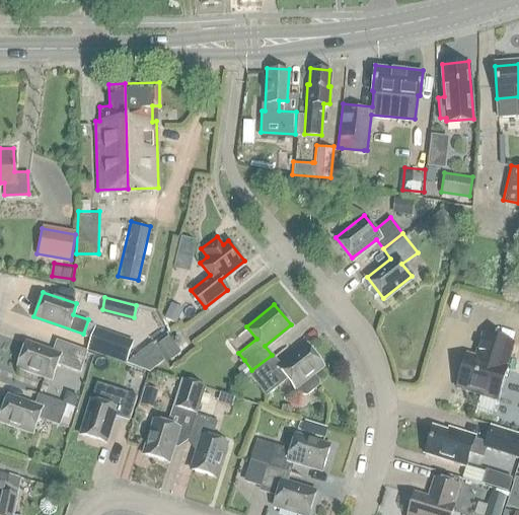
[(94,328),(87,349),(126,362),(132,342),(94,328)]
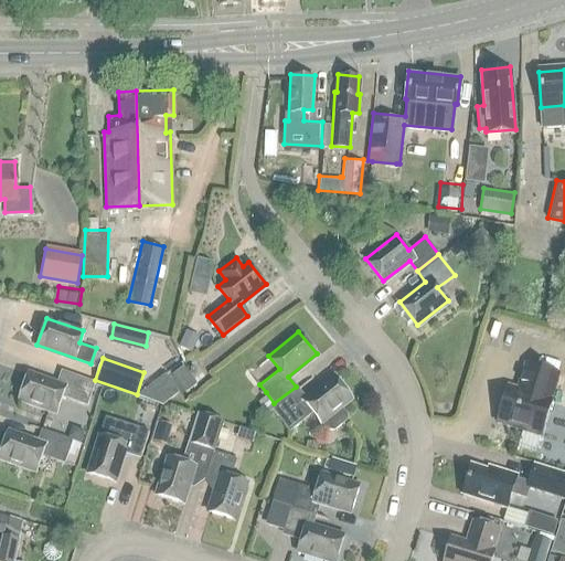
[(507,383),(496,420),(522,427),(518,442),(535,447),(540,433),(541,433),(552,397),(550,397),(557,370),(525,361),(518,387),(507,383)]
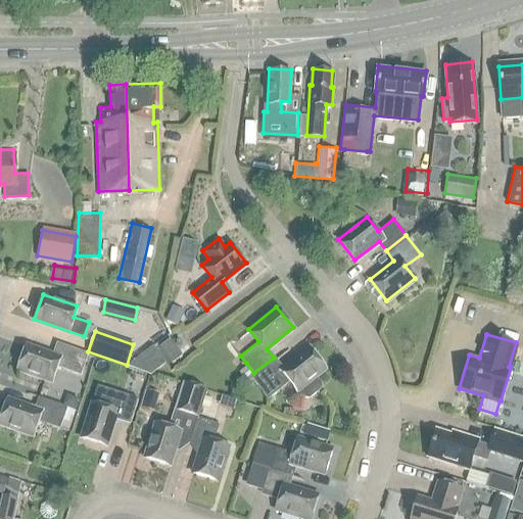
[(159,345),(171,361),(181,354),(169,337),(159,345)]
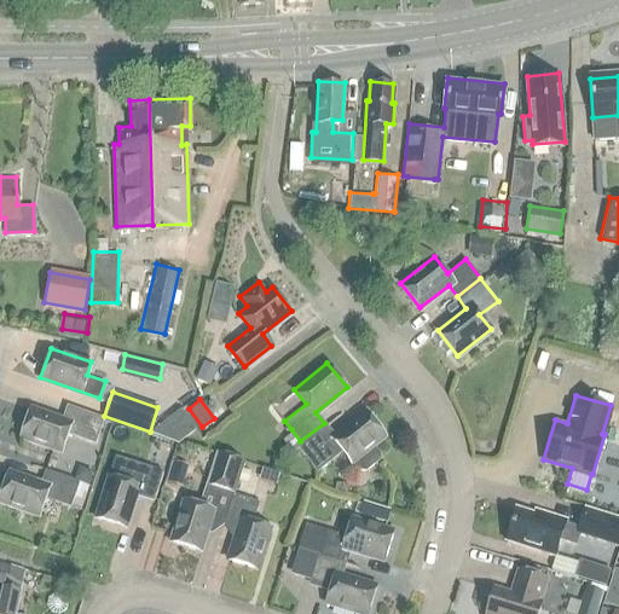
[(67,403),(62,417),(30,406),(21,435),(61,450),(67,432),(96,441),(104,416),(67,403)]
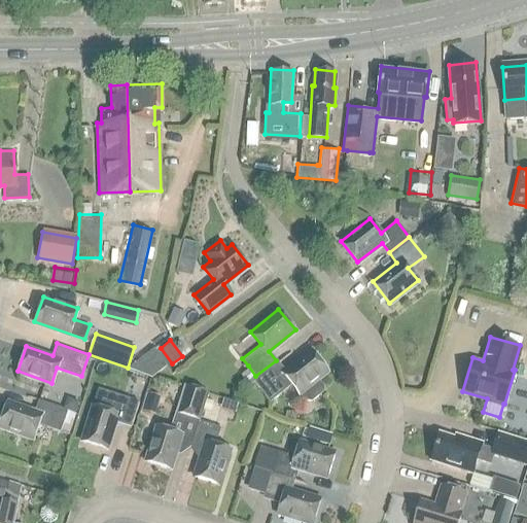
[(319,378),(318,377),(327,370),(311,349),(284,371),(276,360),(255,376),(256,377),(253,379),(270,399),(291,383),(299,392),(301,391),(306,398),(311,398),(323,389),(323,384),(319,378)]
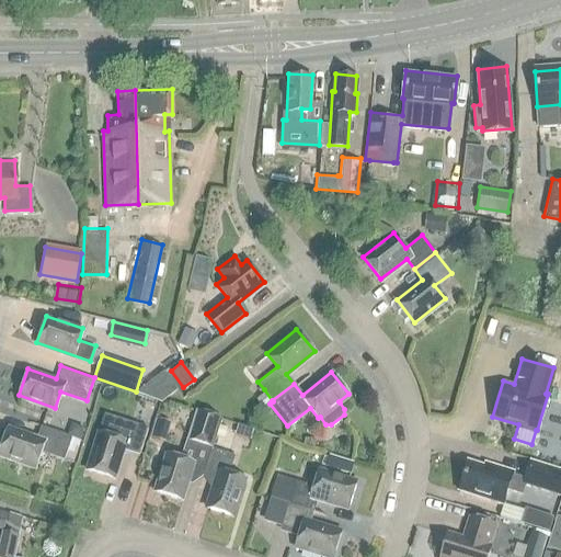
[(264,389),(255,396),(264,407),(270,404),(273,401),(272,400),(264,389)]
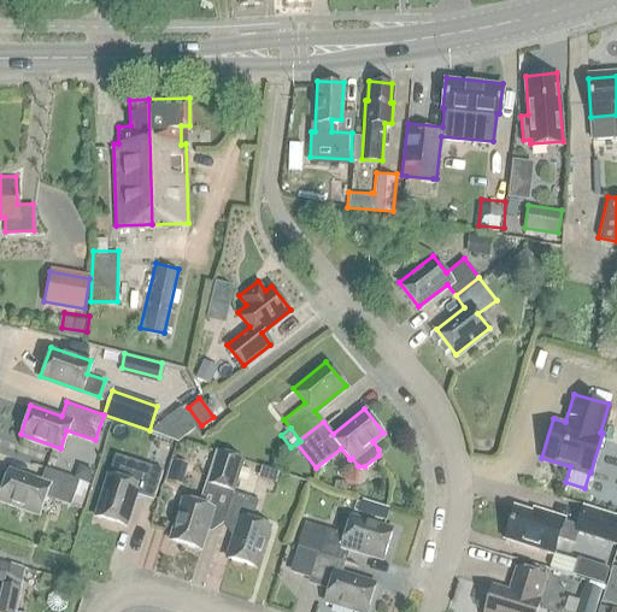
[(242,457),(222,451),(211,482),(231,488),(242,457)]
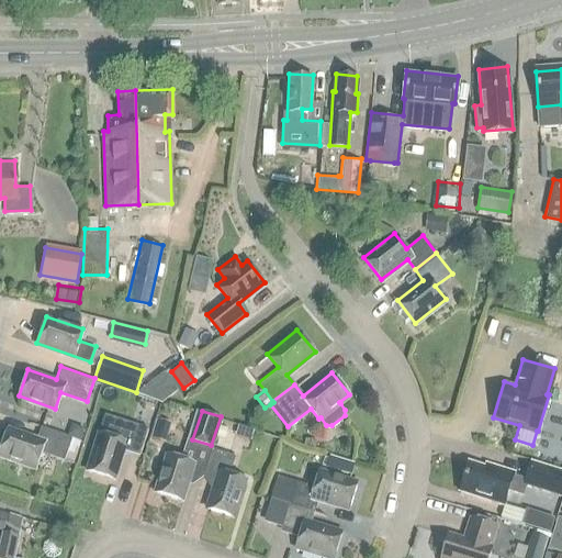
[(98,432),(86,468),(113,477),(123,446),(139,452),(147,426),(121,417),(104,412),(98,432)]
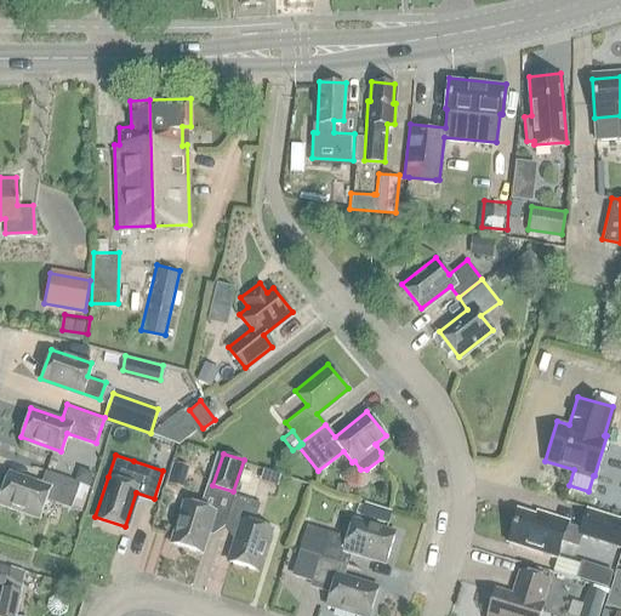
[(177,485),(184,465),(171,461),(165,482),(177,485)]
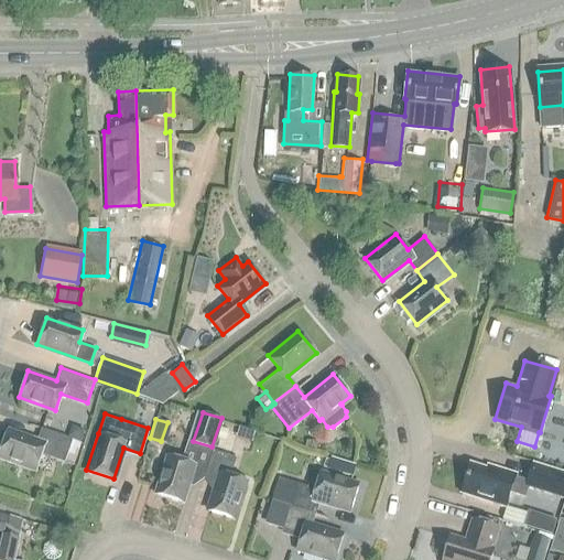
[(8,428),(0,449),(0,455),(34,467),(41,452),(63,460),(64,459),(72,437),(41,426),(36,438),(8,428)]
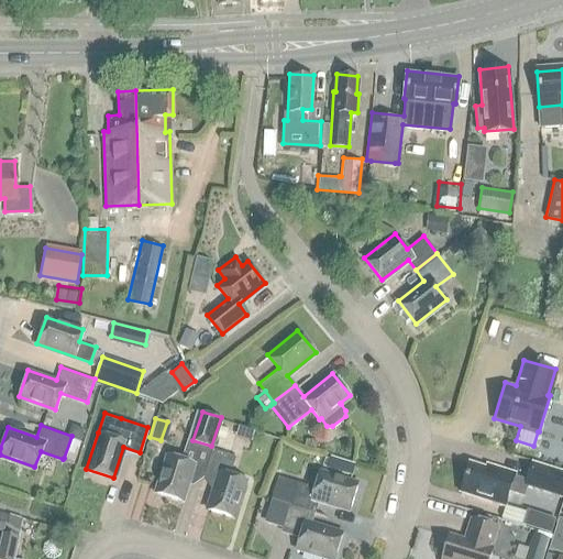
[(72,436),(64,458),(73,461),(80,439),(72,436)]
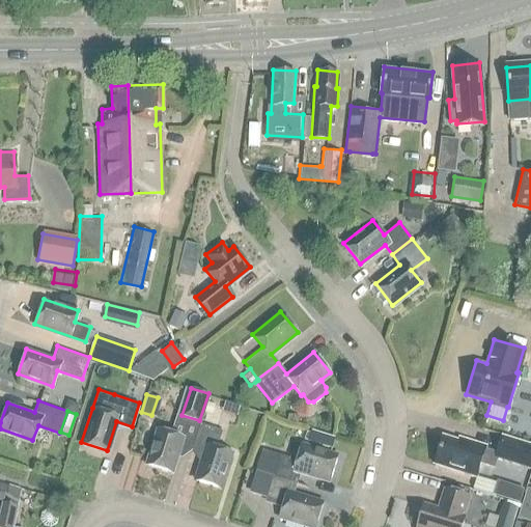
[(203,451),(195,478),(220,487),(231,451),(216,447),(222,428),(200,421),(192,447),(203,451)]
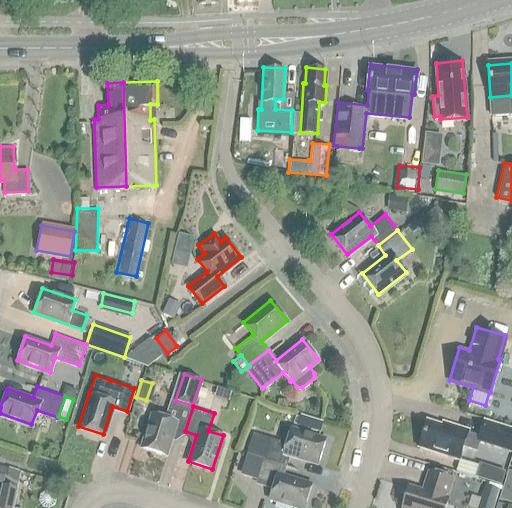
[(140,446),(165,454),(176,420),(151,412),(140,446)]
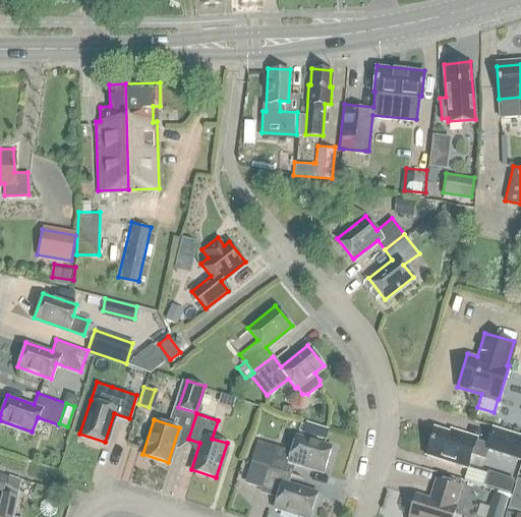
[(486,442),(484,447),(486,447),(520,458),(520,457),(520,434),(491,424),(486,442)]
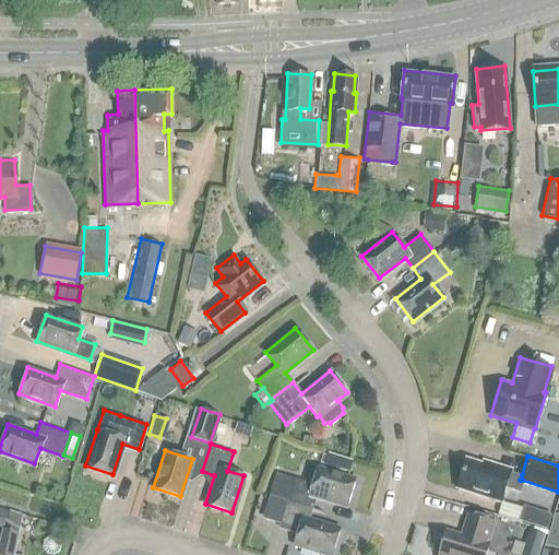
[(465,458),(456,487),(500,500),(501,499),(506,485),(519,489),(522,480),(520,480),(522,474),(510,470),(511,468),(494,462),(492,465),(465,458)]
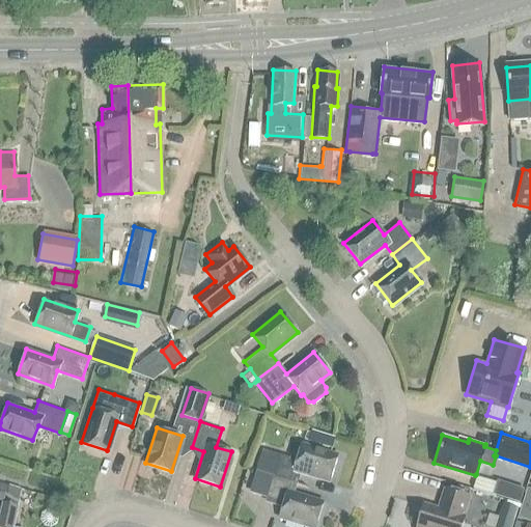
[(273,473),(273,474),(295,480),(298,470),(329,479),(336,453),(302,443),(297,459),(279,452),(277,459),(259,452),(255,468),(273,473)]
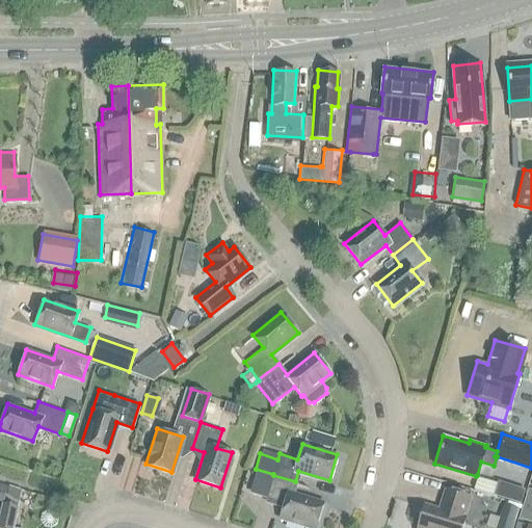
[(273,474),(257,470),(250,489),(267,494),(266,496),(284,502),(280,517),(315,527),(322,502),(292,492),(295,481),(273,475),(273,474)]
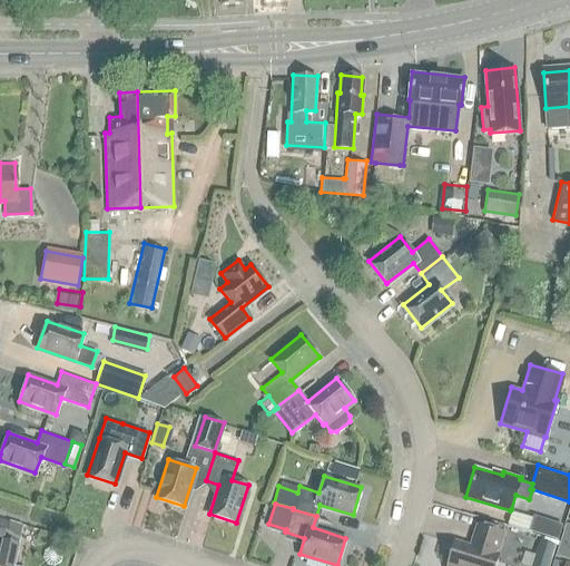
[(534,516),(530,529),(558,537),(562,523),(534,514),(534,516)]
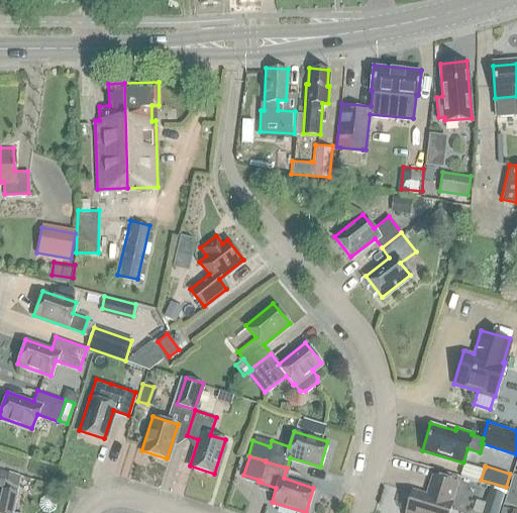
[(0,494),(0,512),(3,512),(18,512),(12,511),(20,473),(9,471),(5,488),(1,487),(1,489),(0,494)]
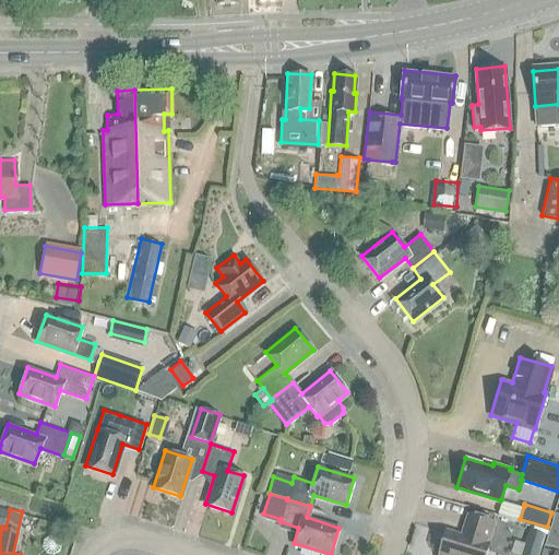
[(445,529),(437,554),(485,554),(489,542),(487,542),(494,521),(466,512),(461,533),(445,529)]
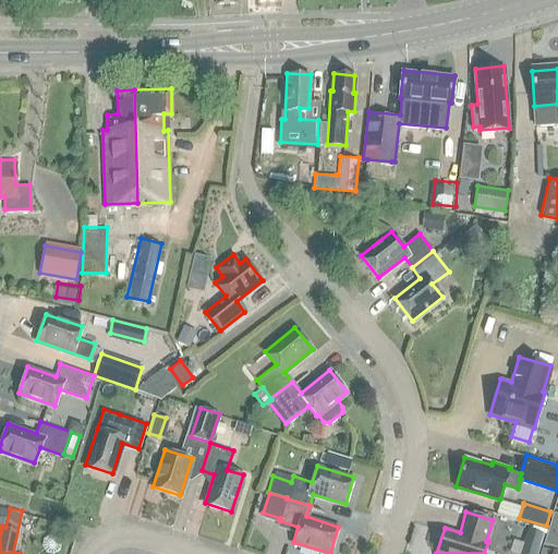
[(531,528),(522,553),(536,553),(544,532),(531,528)]
